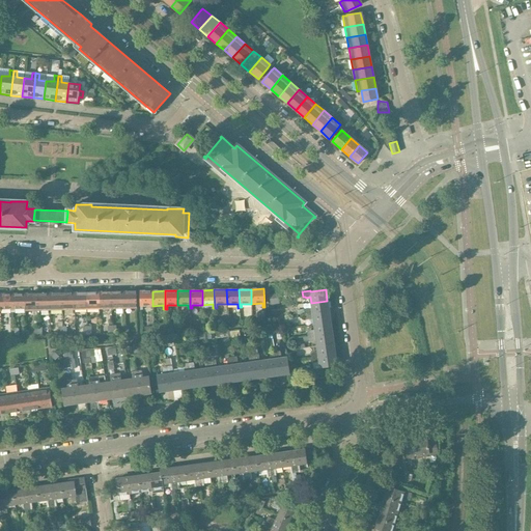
[(111,291),(99,292),(99,309),(111,309),(111,291)]
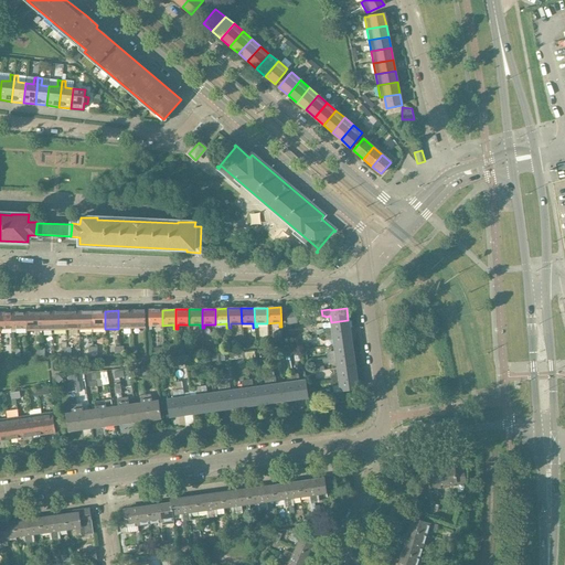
[(131,310),(118,310),(118,329),(131,329),(131,310)]
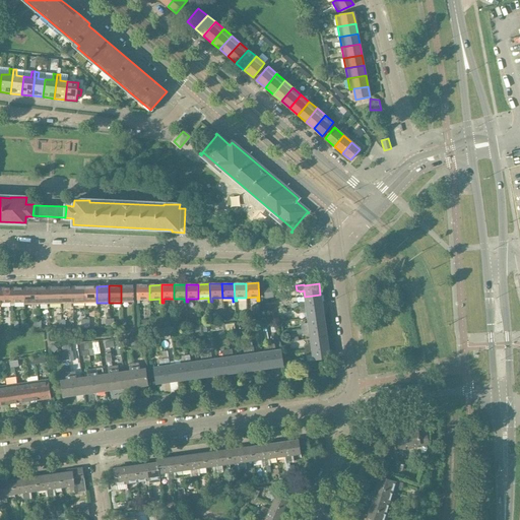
[(133,285),(121,285),(121,303),(133,302),(133,285)]
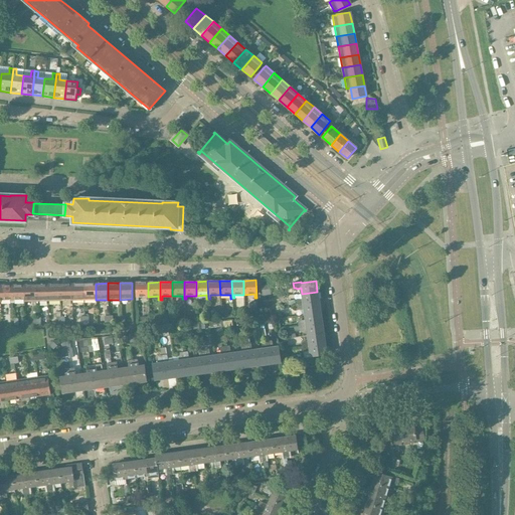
[(136,283),(136,297),(136,300),(138,300),(138,297),(148,297),(148,283),(136,283)]
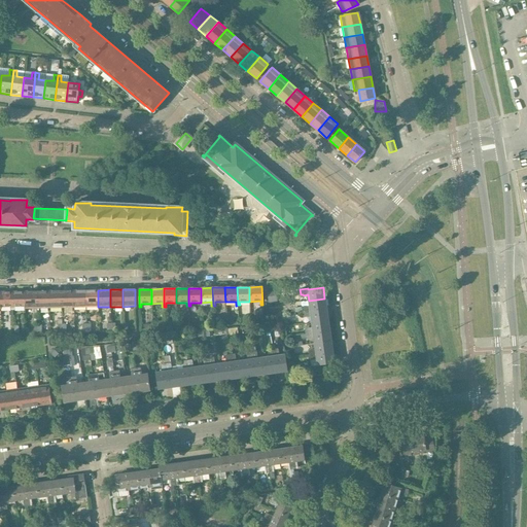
[(61,290),(48,291),(49,308),(62,308),(61,290)]
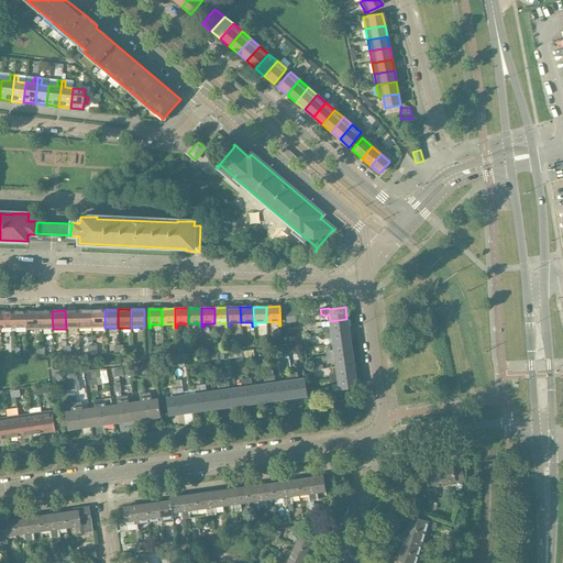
[(79,329),(78,310),(65,310),(66,329),(68,329),(68,335),(77,334),(77,329),(79,329)]
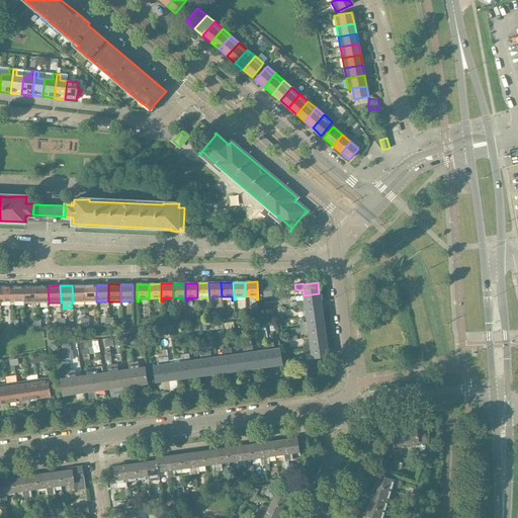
[(84,285),(72,285),(73,303),(84,301),(84,285)]
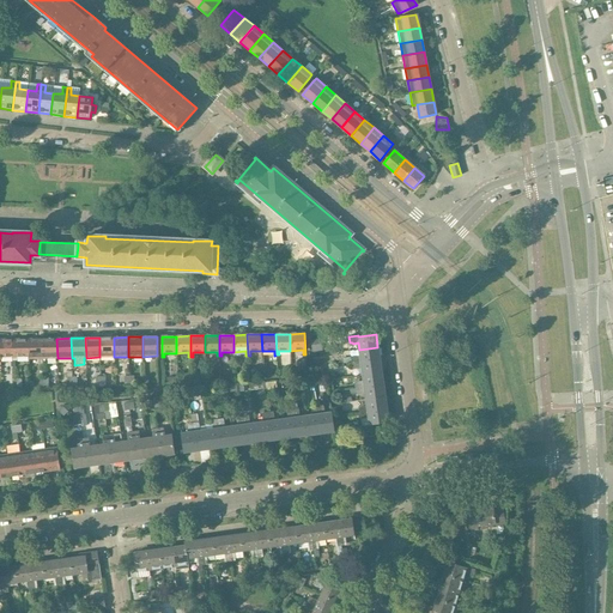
[(114,338),(99,338),(99,357),(114,357),(114,338)]
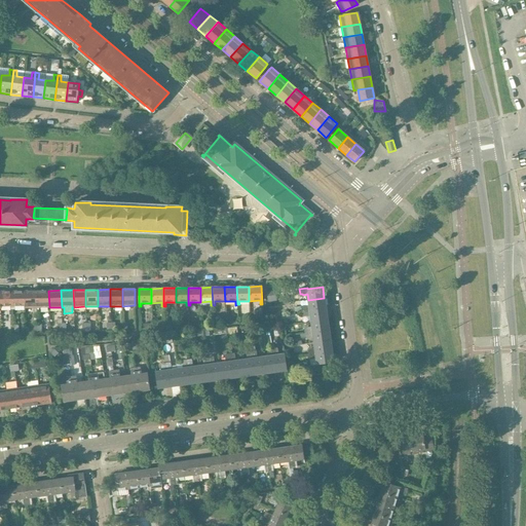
[(12,291),(0,291),(0,305),(0,306),(10,306),(10,309),(9,309),(9,314),(12,314),(12,309),(12,306),(12,291)]
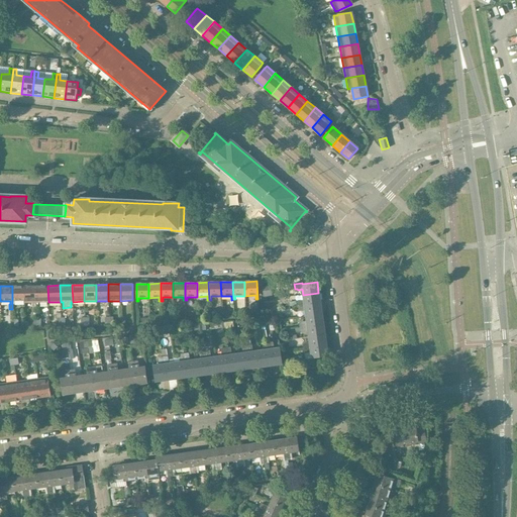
[(12,286),(12,301),(12,304),(14,304),(14,300),(24,300),(24,286),(12,286)]
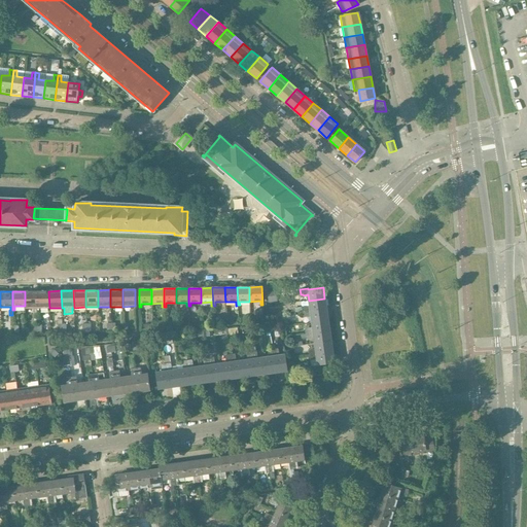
[(25,291),(25,306),(25,309),(37,308),(36,291),(25,291)]
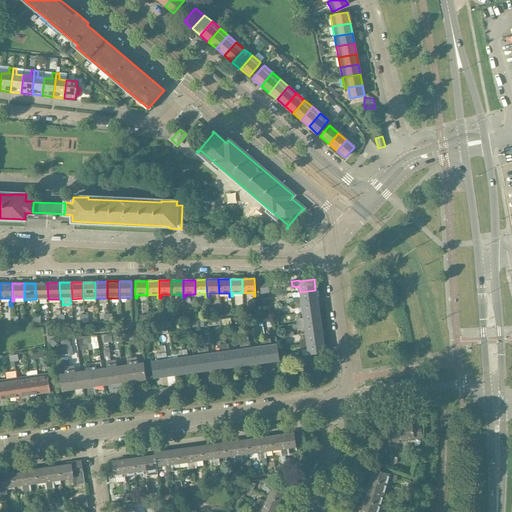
[(47,283),(35,283),(36,299),(48,299),(47,283)]
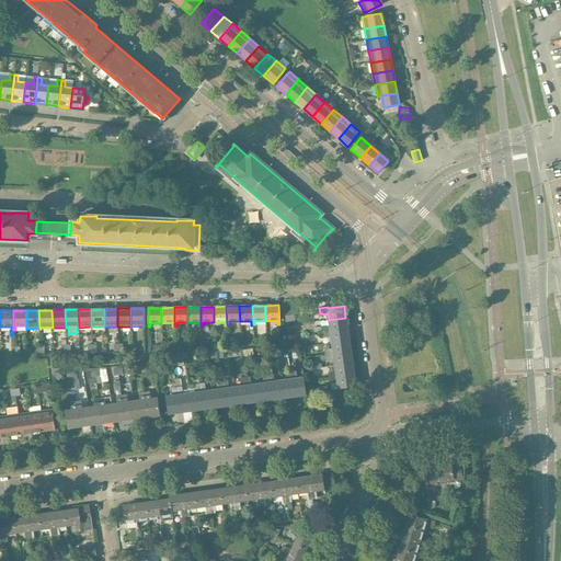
[(295,321),(294,310),(284,311),(285,322),(295,321)]
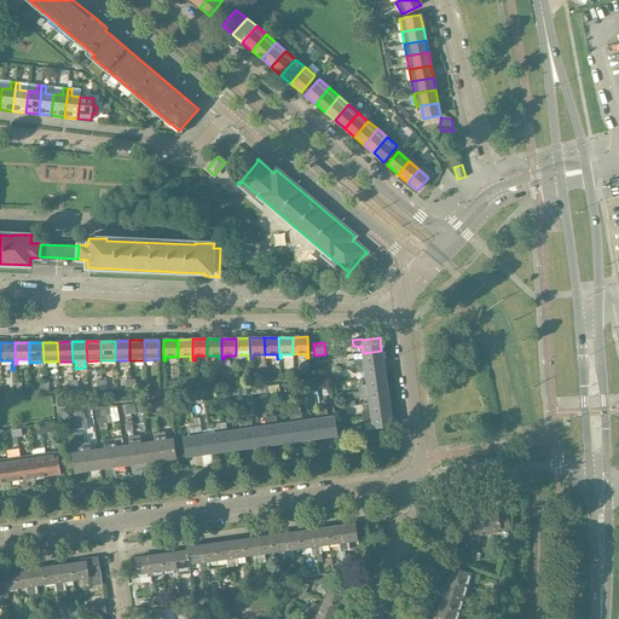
[(381,351),(363,353),(364,359),(358,360),(358,362),(356,362),(356,366),(383,363),(381,351)]
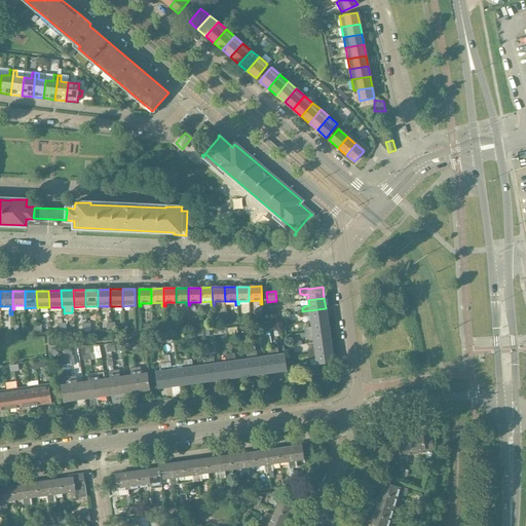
[(326,308),(302,311),(303,315),(305,315),(306,316),(310,315),(311,322),(327,320),(326,308)]
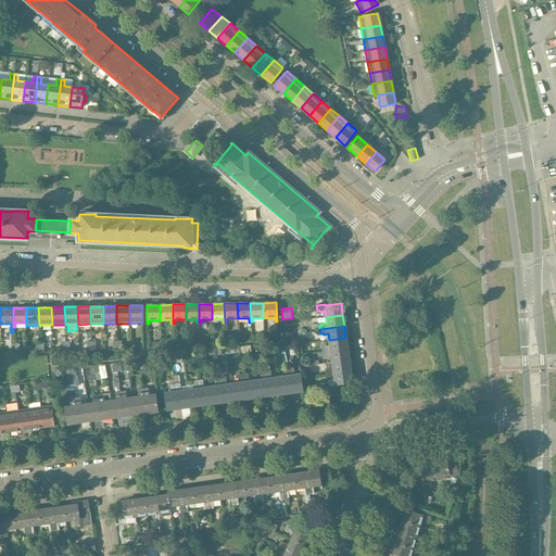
[(345,338),(329,340),(330,345),(325,346),(325,348),(323,348),(323,352),(348,349),(345,338)]
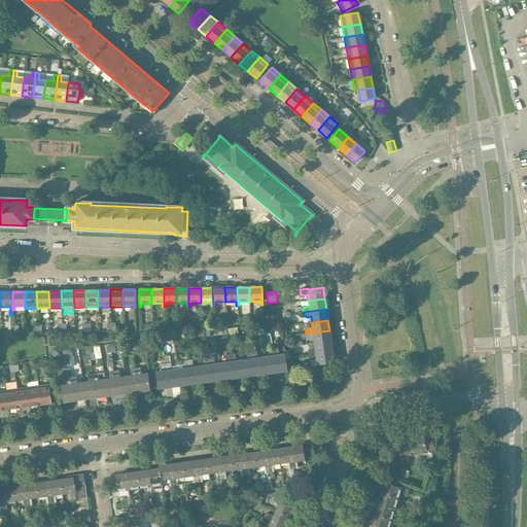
[(329,330),(306,334),(307,338),(309,338),(309,339),(314,338),(315,343),(330,341),(329,330)]
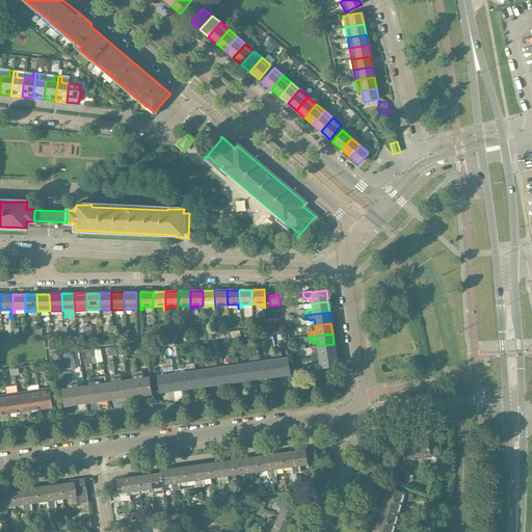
[(175,343),(174,336),(163,337),(164,344),(175,343)]
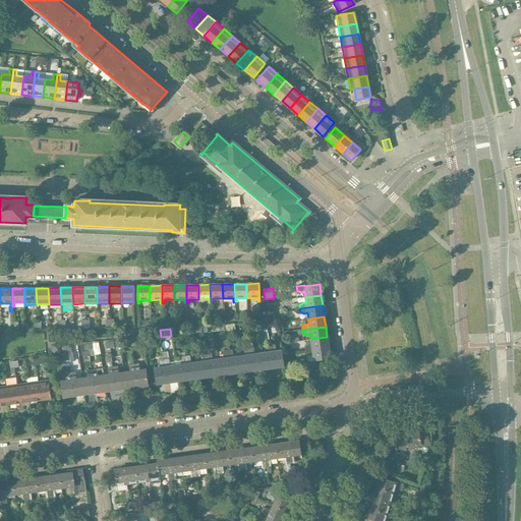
[(327,337),(311,339),(312,345),(307,346),(305,347),(305,351),(328,348),(327,337)]
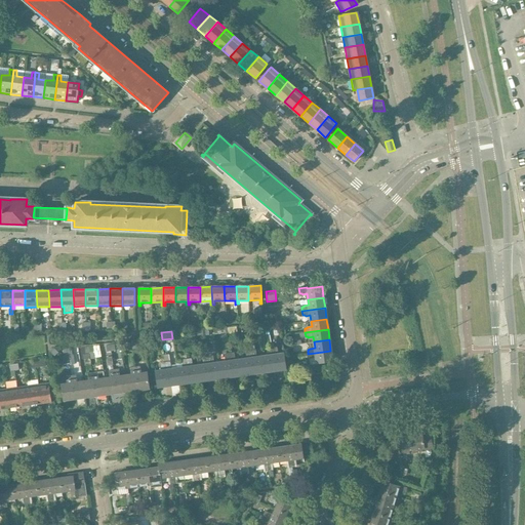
[(286,369),(284,354),(278,355),(277,350),(276,350),(276,347),(277,347),(276,341),(271,342),(272,348),(275,370),(286,369)]
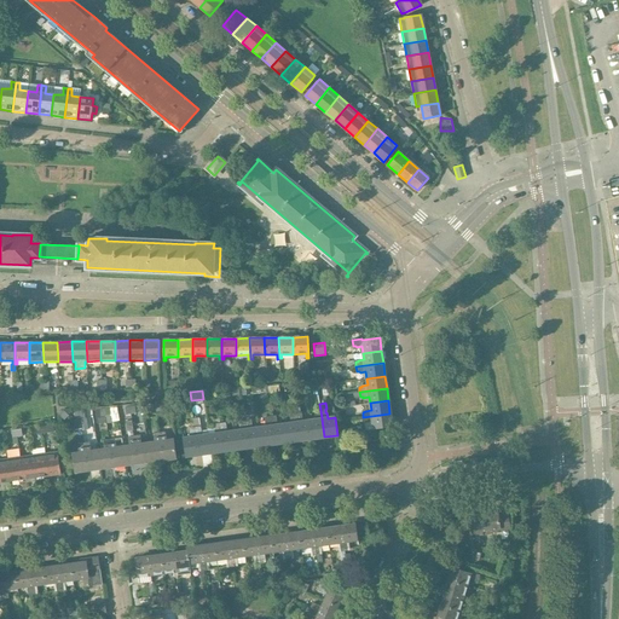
[(316,420),(310,421),(312,439),(324,437),(320,410),(316,411),(316,414),(314,414),(316,420)]
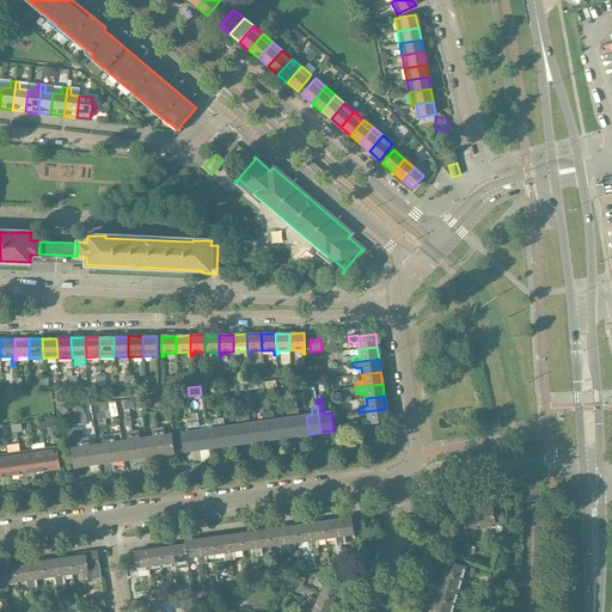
[(297,408),(292,409),(295,435),(308,434),(306,416),(299,417),(298,411),(297,411),(297,408)]
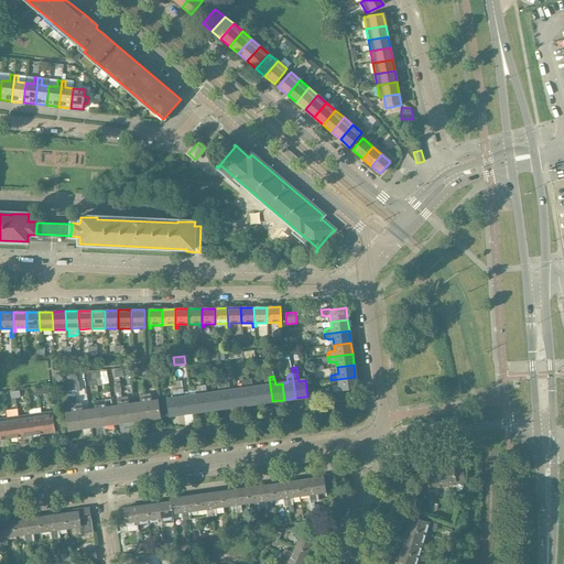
[(264,386),(259,387),(261,403),(272,401),(269,377),(264,378),(264,380),(264,386)]
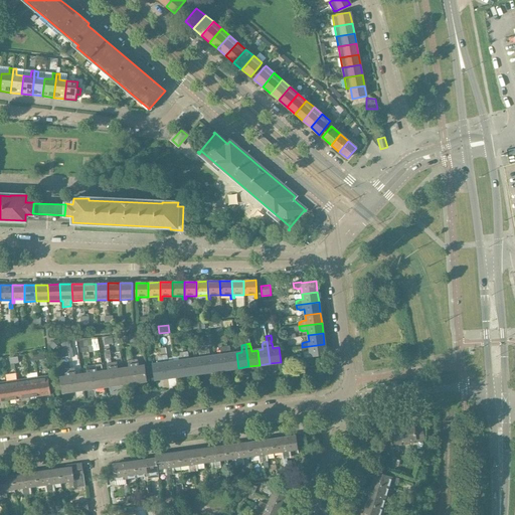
[(324,344),(302,347),(303,351),(305,350),(305,351),(310,351),(311,357),(326,354),(324,344)]
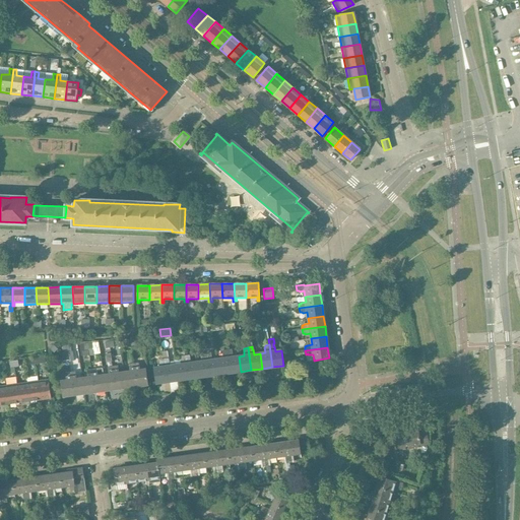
[(231,349),(226,350),(230,373),(241,372),(239,356),(233,356),(233,352),(232,352),(231,349)]
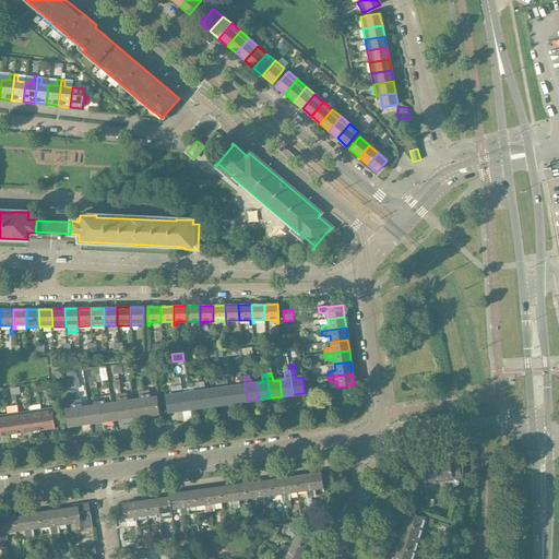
[(239,385),(234,387),(236,403),(247,401),(244,377),(239,377),(240,380),(239,380),(239,385)]
